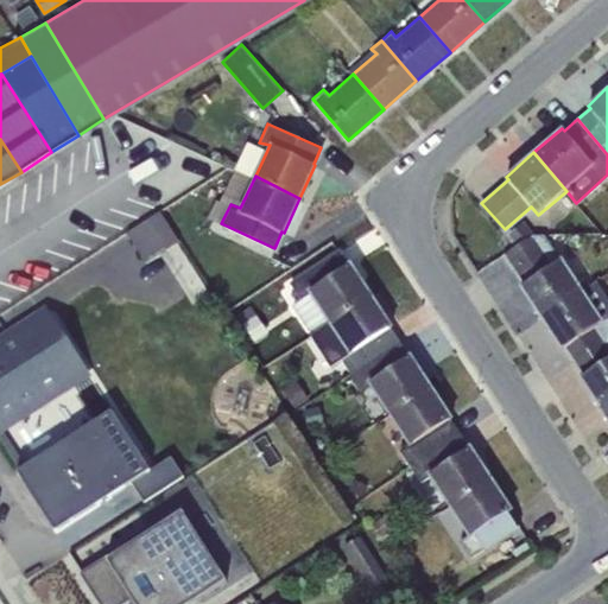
[(159,209),(126,231),(146,261),(178,239),(159,209)]
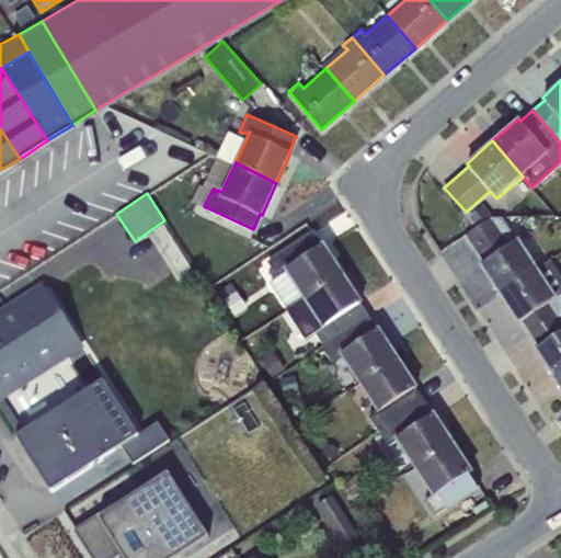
[(482,202),(467,214),(477,226),(492,214),(482,202)]
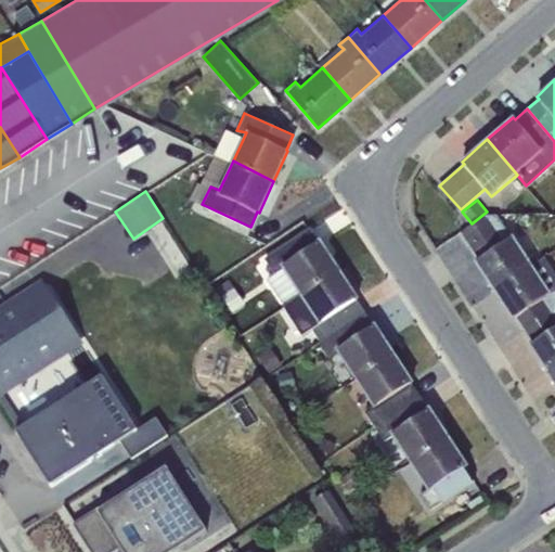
[(493,289),(530,265),(497,213),(491,213),(461,232),(493,289)]
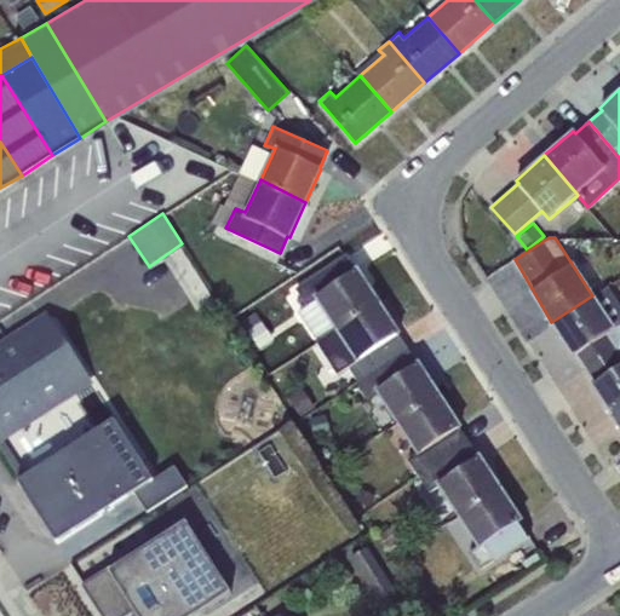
[(316,338),(377,298),(357,268),(355,269),(345,254),(296,287),(306,304),(297,310),(316,338)]
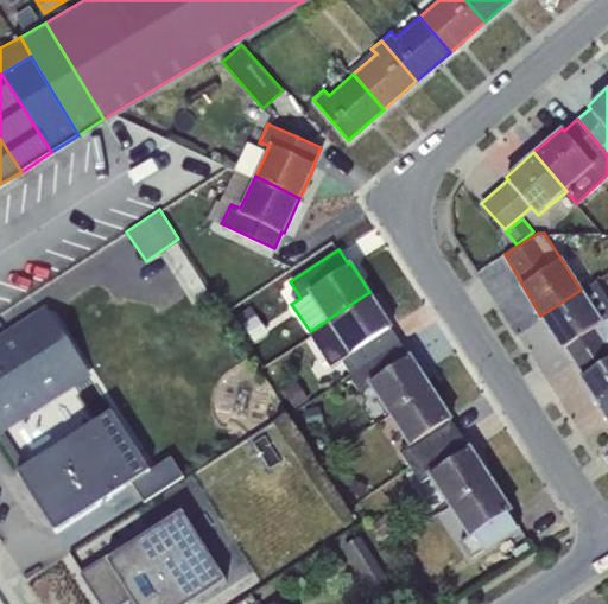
[(581,290),(540,316),(561,347),(564,345),(574,360),(607,336),(607,299),(596,280),(581,290)]
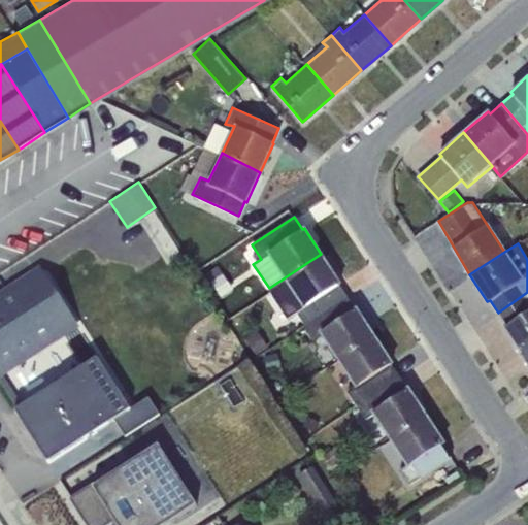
[(321,254),(269,288),(297,330),(304,325),(347,297),(338,284),(339,283),(321,254)]
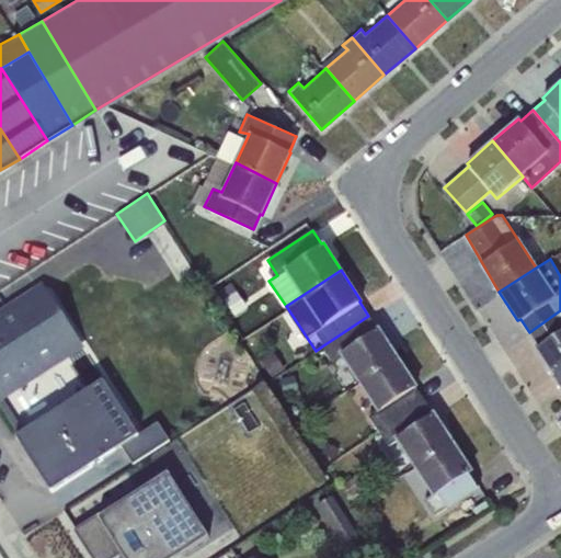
[(0,398),(83,345),(42,281),(0,307),(0,398)]
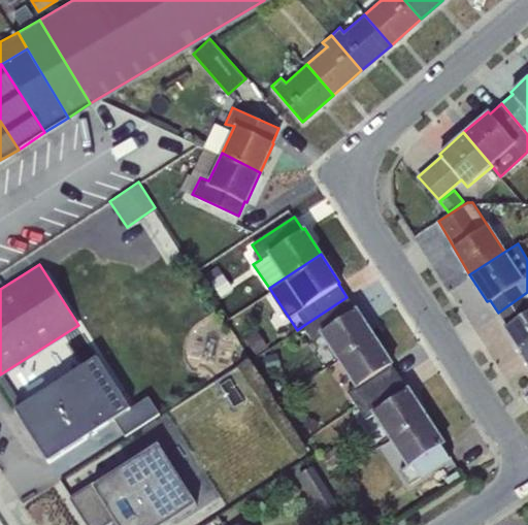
[(205,271),(221,295),(233,287),(218,264),(205,271)]
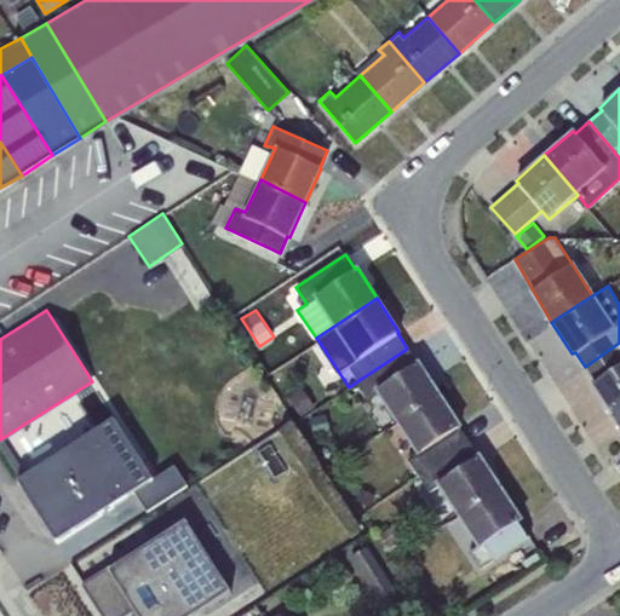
[(619,343),(585,367),(595,381),(591,384),(613,415),(619,409),(619,343)]
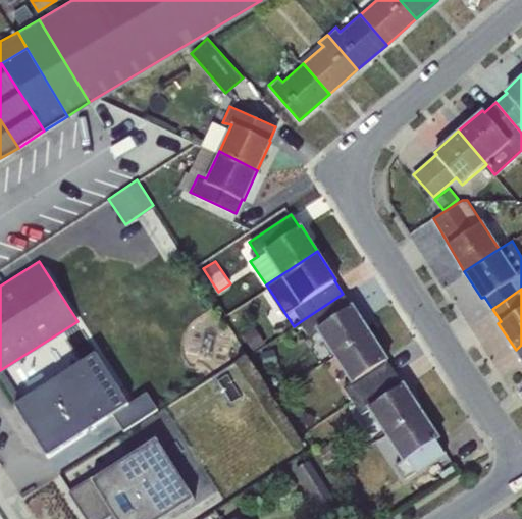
[(343,294),(301,321),(309,334),(318,329),(335,356),(371,333),(352,304),(351,305),(343,294)]
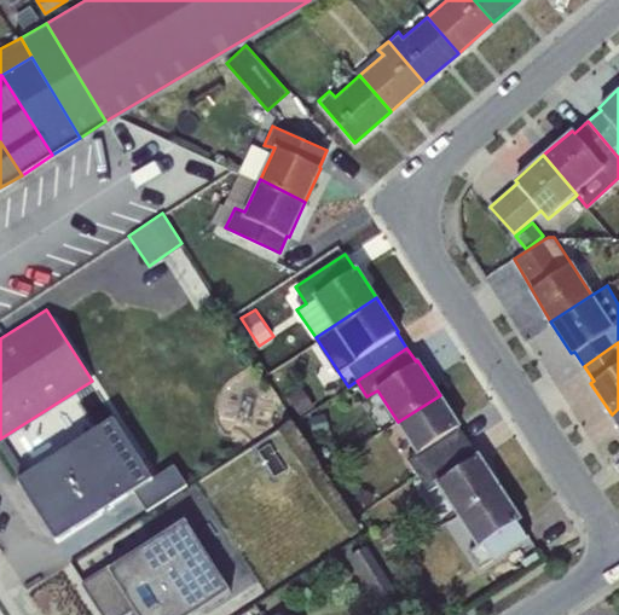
[(302,386),(288,395),(301,416),(316,406),(302,386)]
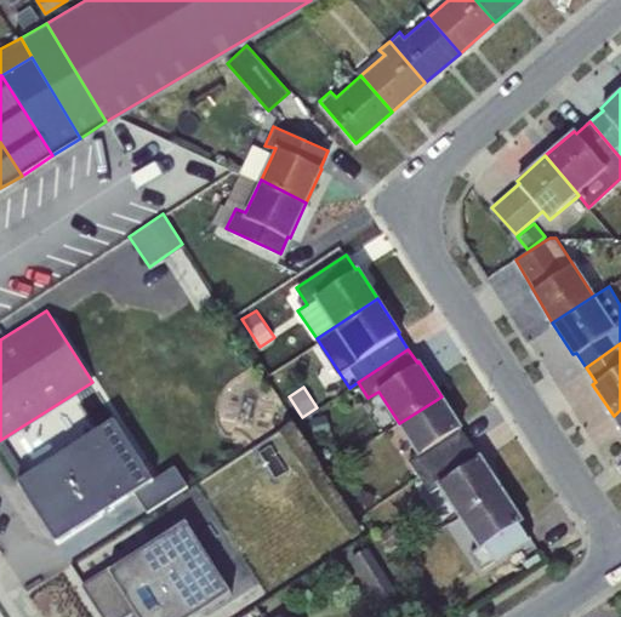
[(419,475),(468,443),(459,427),(461,426),(442,396),(399,423),(419,451),(408,458),(419,475)]
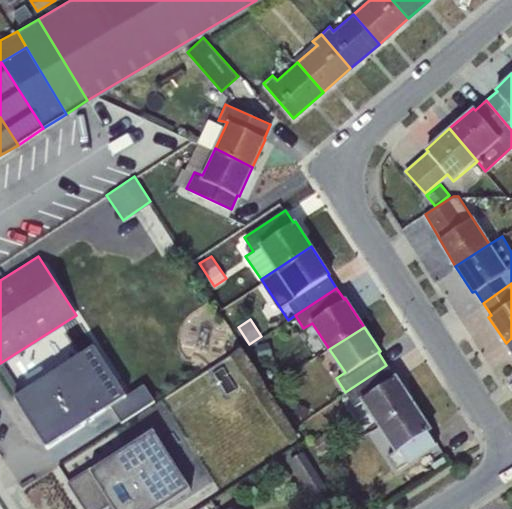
[(96,345),(14,396),(46,447),(113,405),(122,420),(154,399),(143,382),(126,393),(96,345)]
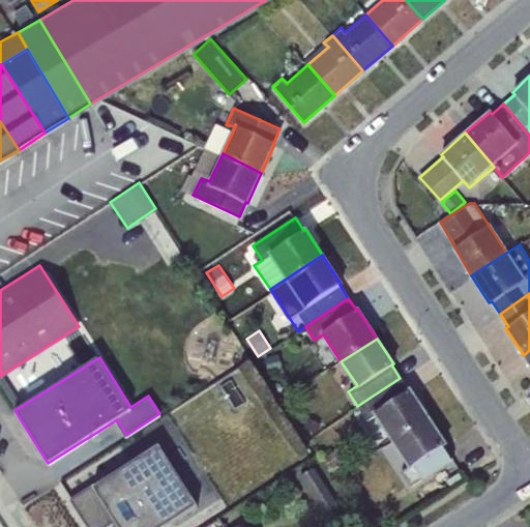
[(400,378),(357,406),(366,419),(376,414),(391,439),(428,416),(410,389),(408,390),(400,378)]
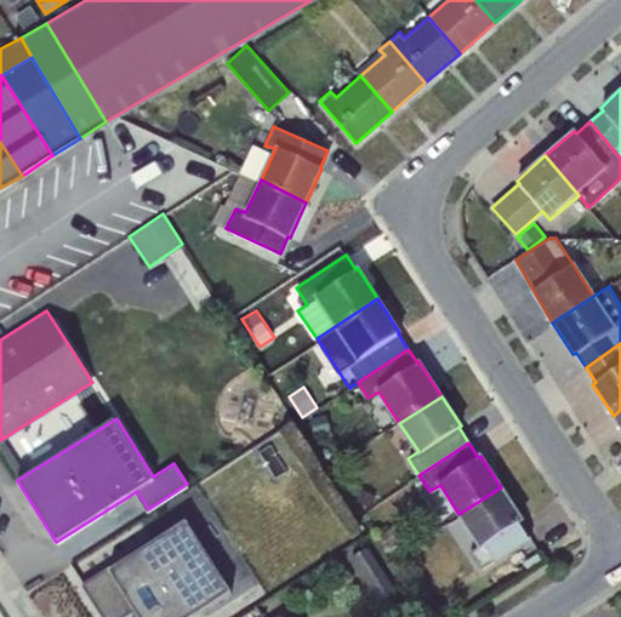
[(501,487),(459,514),(478,546),(469,550),(480,569),(530,536),(520,520),(522,519),(501,487)]
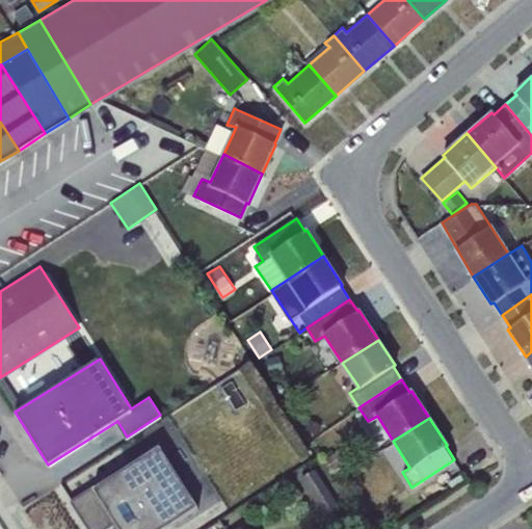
[(156,445),(70,500),(87,528),(105,528),(114,523),(118,528),(162,528),(196,507),(156,445)]
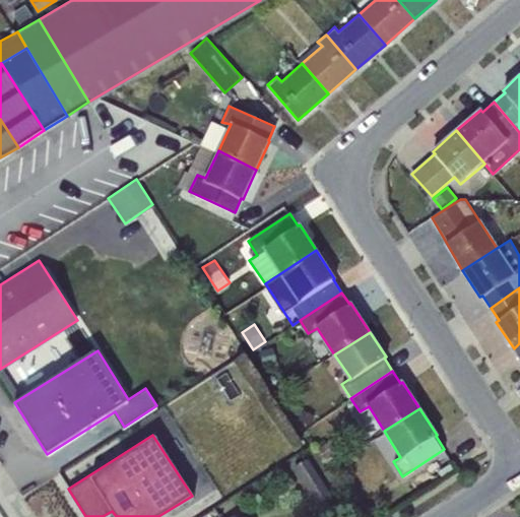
[(344,516),(307,457),(294,466),(326,516),(344,516)]
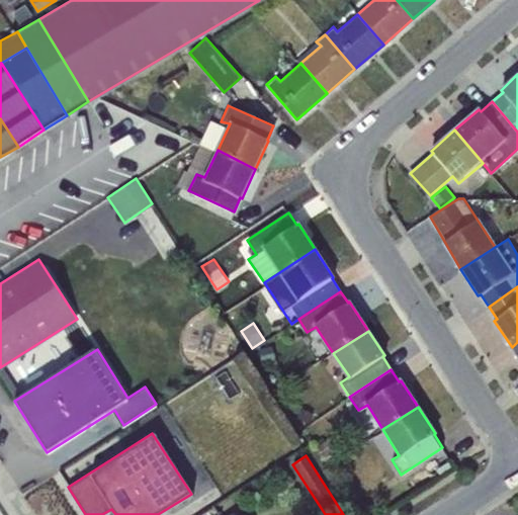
[(423,465),(408,475),(416,488),(451,466),(448,461),(438,467),(423,465)]
